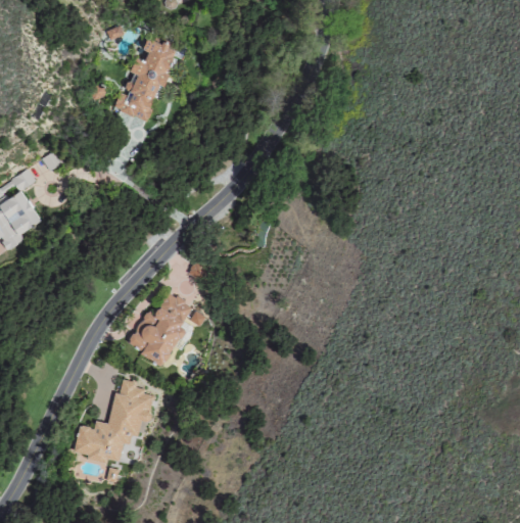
[(125,35),(121,26),(107,33),(111,41),(125,35)]
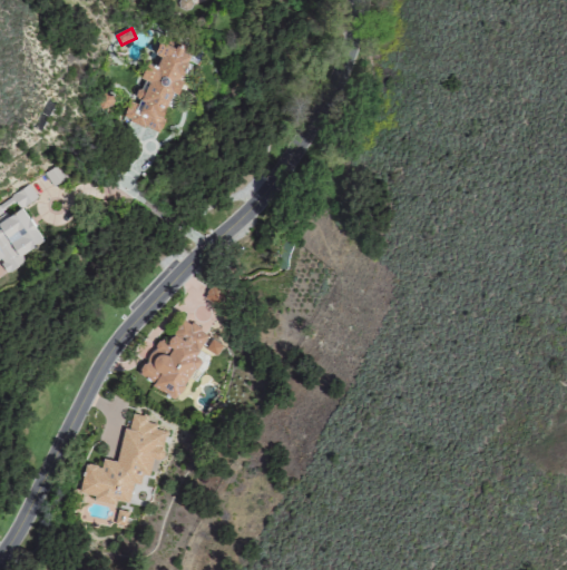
[(162,134),(168,117),(165,116),(174,92),(179,95),(185,81),(183,80),(193,53),(163,41),(157,55),(162,57),(157,67),(148,64),(142,79),(146,80),(136,104),(130,101),(124,118),(162,134)]
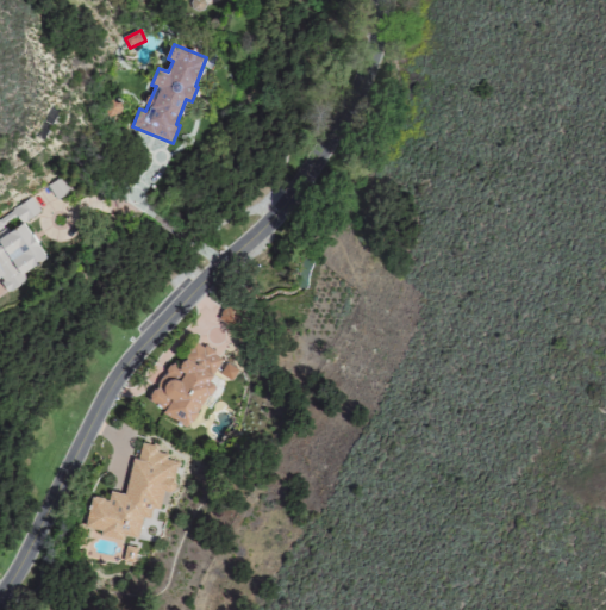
[(60,200),(73,190),(63,176),(50,186),(60,200)]
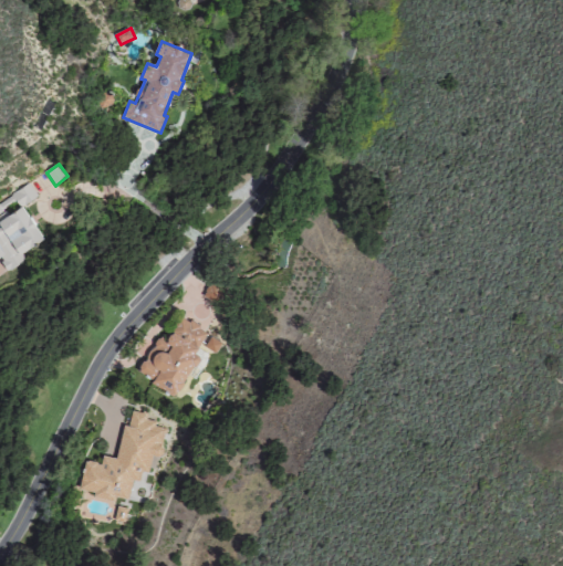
[(44,239),(24,206),(39,197),(33,188),(0,208),(0,258),(1,258),(9,271),(28,259),(23,252),(44,239)]
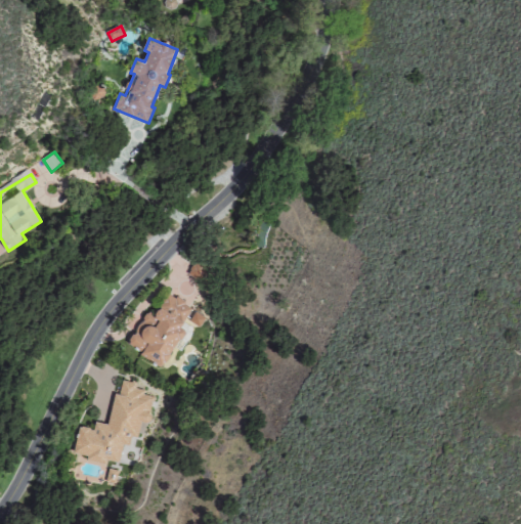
[(188,273),(201,282),(210,270),(198,261),(188,273)]
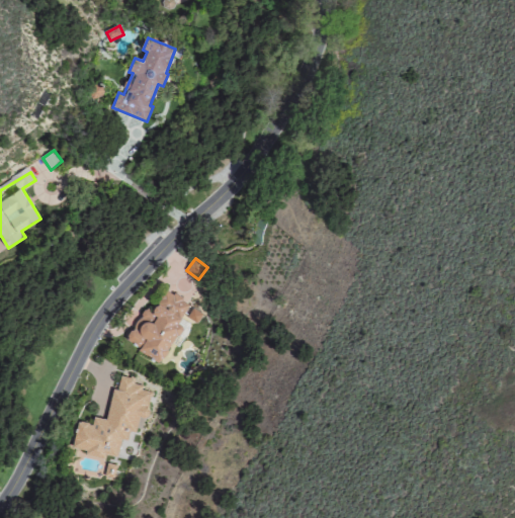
[(163,362),(176,336),(185,340),(194,323),(198,325),(204,315),(191,308),(193,305),(168,291),(162,303),(158,299),(152,312),(145,308),(126,342),(163,362)]
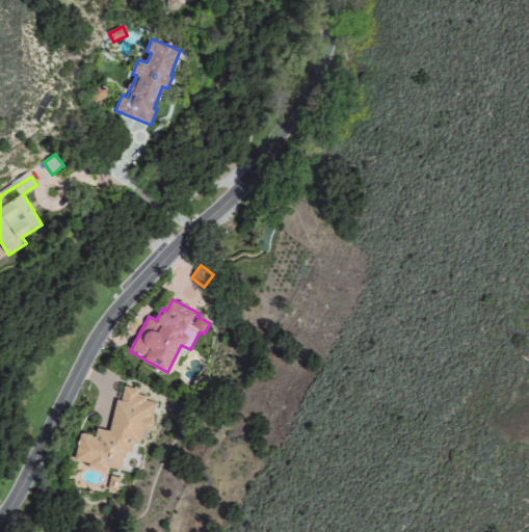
[(122,471),(126,452),(132,453),(134,444),(141,446),(144,429),(152,430),(158,404),(147,401),(148,397),(137,394),(138,390),(123,386),(111,431),(98,428),(96,435),(81,432),(75,459),(89,462),(88,468),(110,473),(111,468),(122,471)]
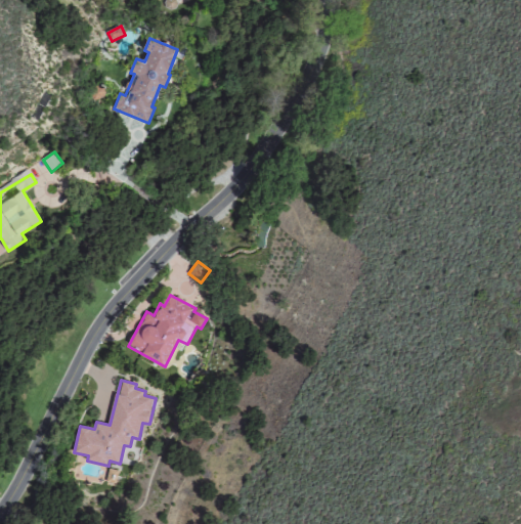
All buildings are outlined.
